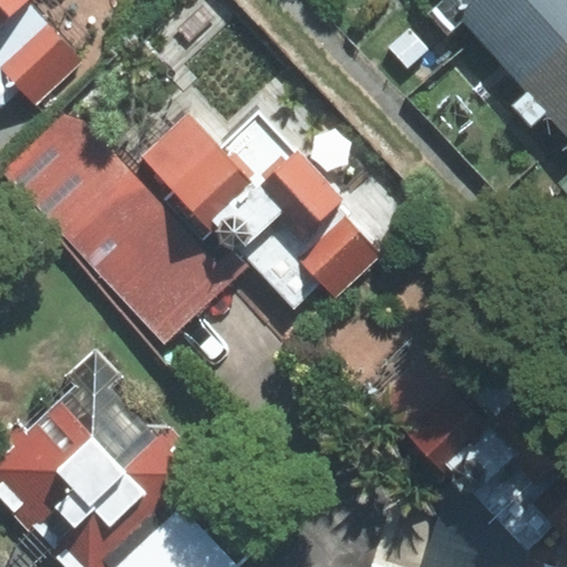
[(88,60),(30,0),(0,0),(0,107),(20,90),(37,107),(88,60)]
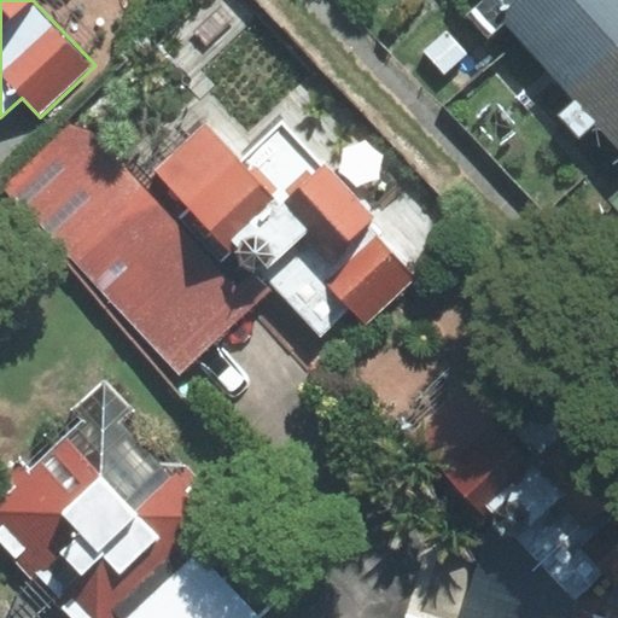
[(490,0),(524,36),(564,0),(490,0)]
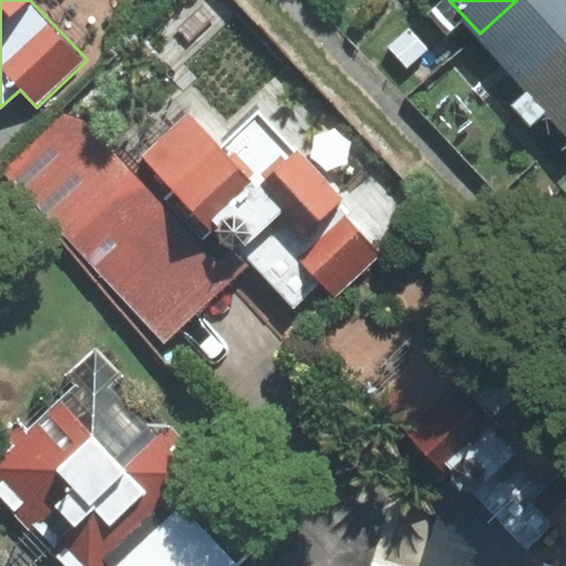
[(565,0),(516,0),(480,33),(562,126),(565,123),(565,0)]
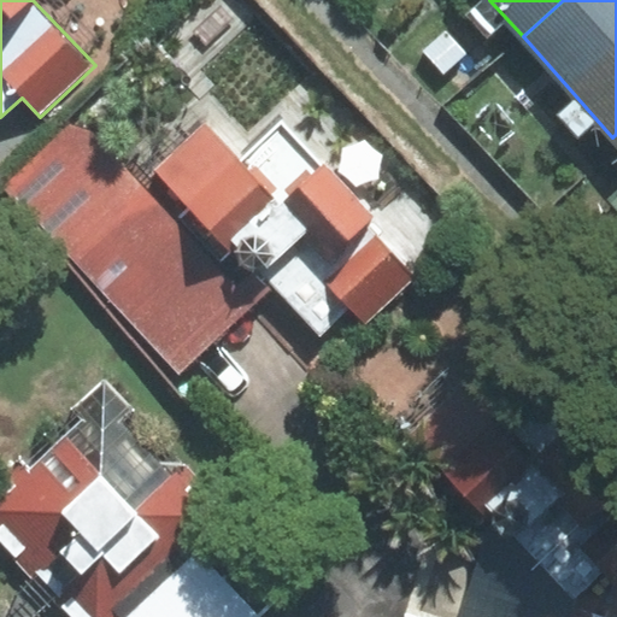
[(204,124),(156,171),(212,227),(274,288),(322,335),(348,309),(365,325),(458,233),(407,183),(376,215),(281,122),(242,162),(204,124)]
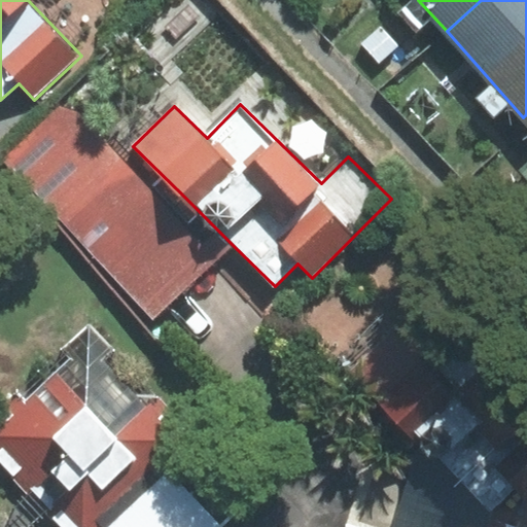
[(60,107),(4,157),(152,318),(234,246),(181,194),(169,206),(83,111),(60,107)]
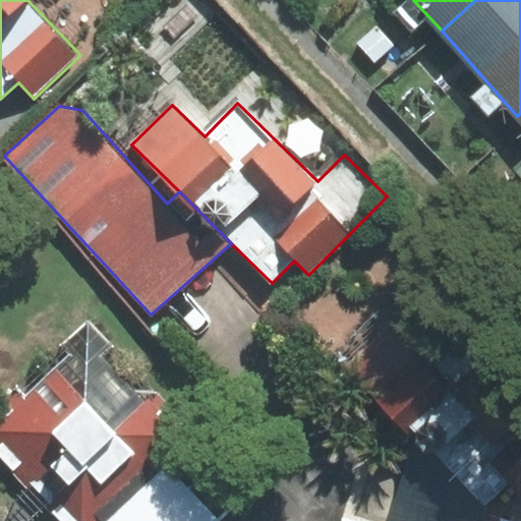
[(379,404),(343,520),(344,520),(510,520),(479,512),(514,475),(520,481),(520,388),(460,327),(436,346),(401,310),(353,358),(379,404)]
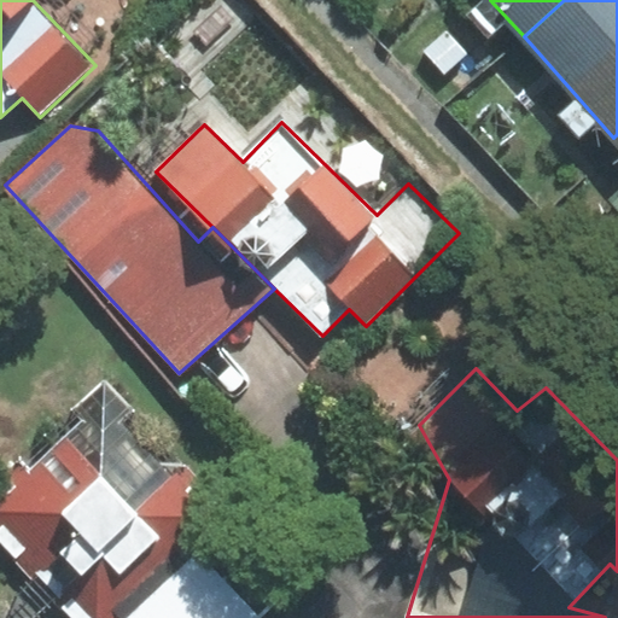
[(130,410),(104,383),(76,409),(87,420),(29,474),(21,466),(0,485),(0,542),(71,617),(126,617),(196,553),(234,517),(185,465),(161,464),(120,420),(130,410)]
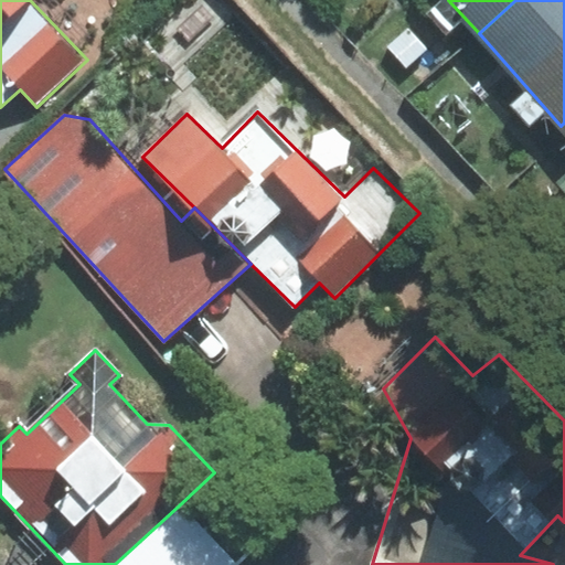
[(235,564),(179,505),(115,564),(235,564)]
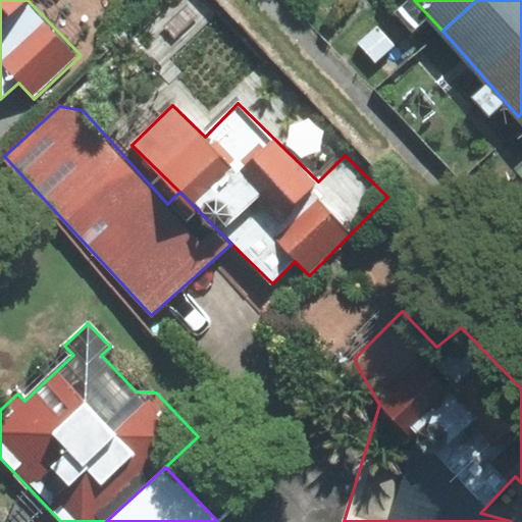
All buildings are outlined.
